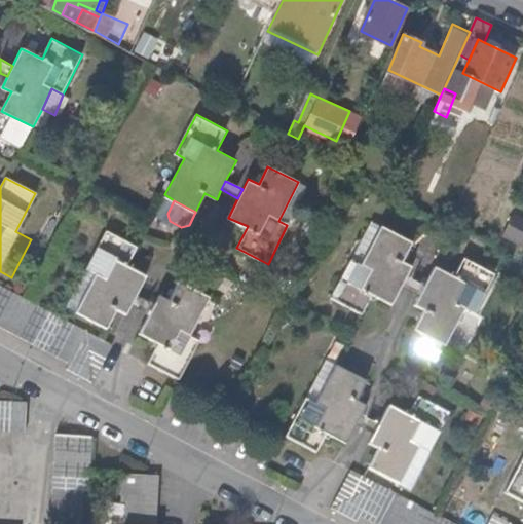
[(522,214),(517,212),(506,233),(522,241),(522,214)]
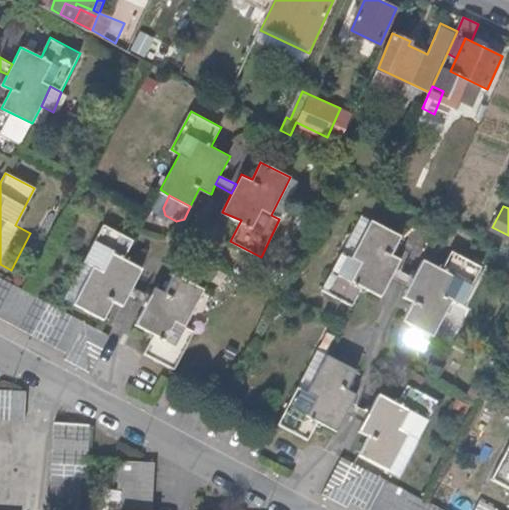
[(361,213),(341,251),(352,257),(364,234),(372,219),(361,213)]
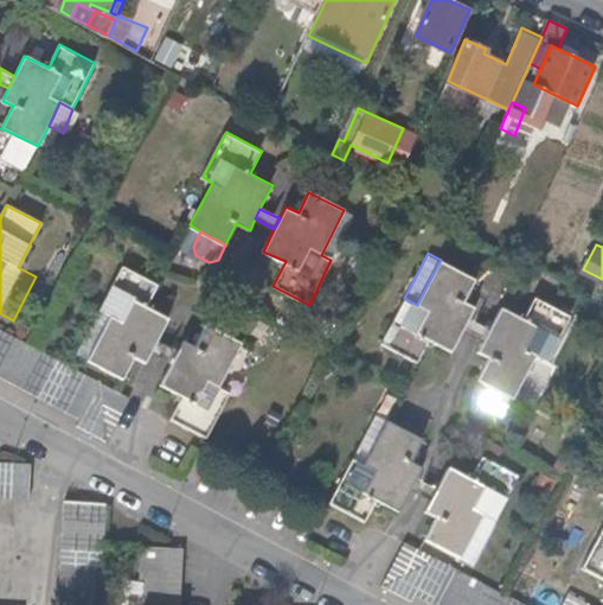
[(450,350),(462,330),(468,318),(472,307),(461,301),(474,278),(441,260),(417,305),(404,298),(380,342),(416,362),(428,338),(450,350)]
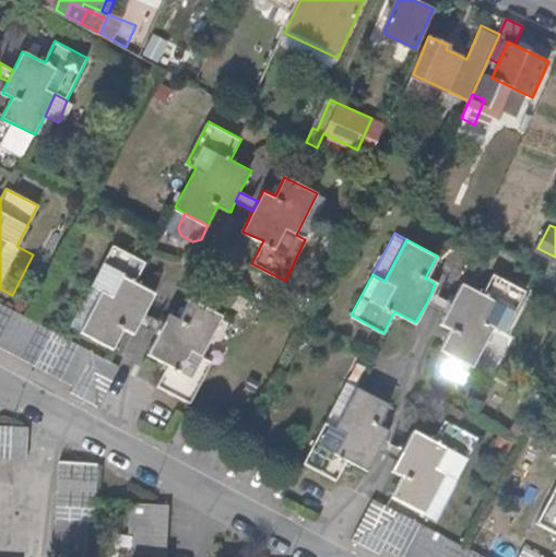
[(140,322),(145,312),(156,293),(138,283),(146,260),(111,243),(90,286),(103,291),(82,331),(114,347),(122,329),(135,334),(140,322)]
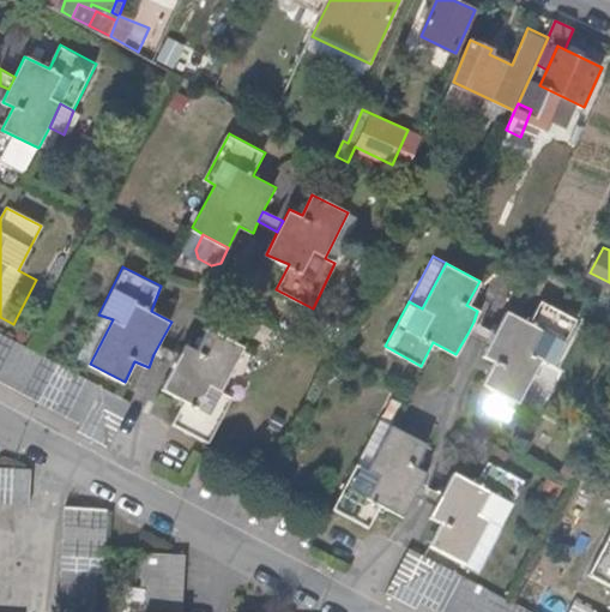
[(495,334),(489,346),(484,355),(494,361),(485,378),(520,397),(530,381),(542,358),(553,364),(577,318),(541,300),(530,323),(507,310),(495,334)]
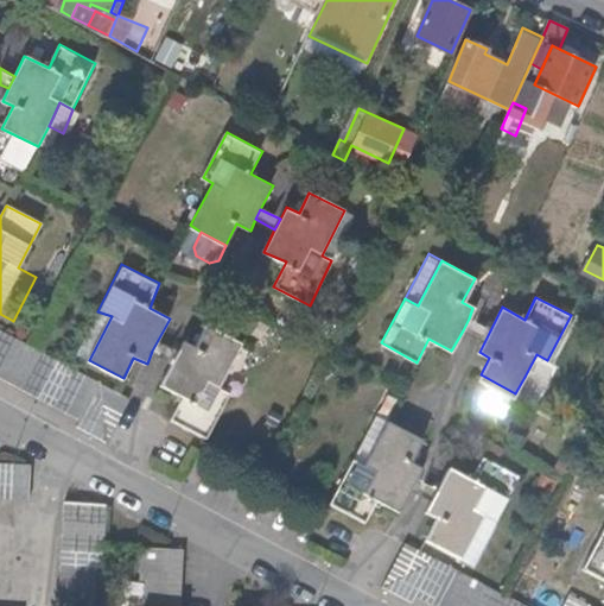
[(463,330),(484,342),(490,330),(469,319),(463,330)]
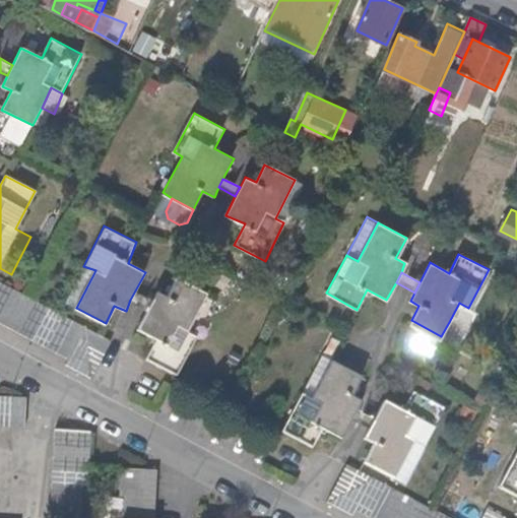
[(156,292),(152,301),(148,309),(138,329),(155,338),(146,358),(178,374),(198,334),(189,329),(207,294),(176,277),(168,297),(156,292)]
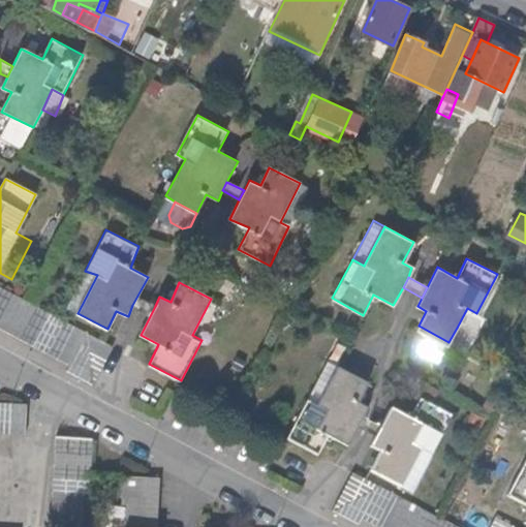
[(94,384),(115,346),(0,285),(0,328),(69,365),(67,370),(94,384)]
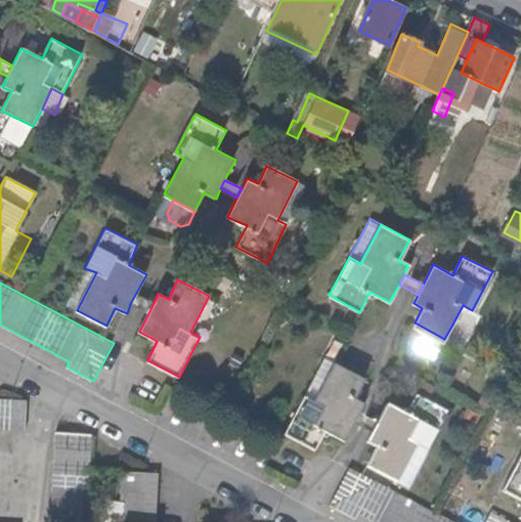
[(149,311),(154,303),(136,293),(131,302),(149,311)]
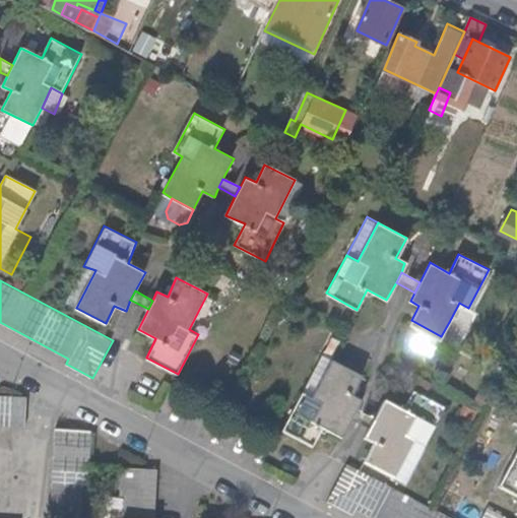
[(459,303),(449,322),(458,327),(468,308),(459,303)]
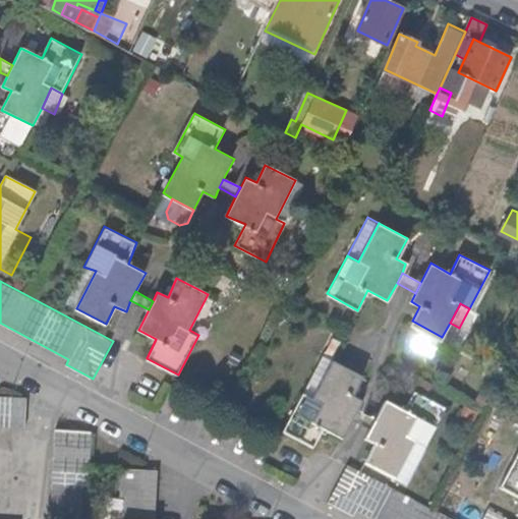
[(312,399),(333,359),(323,354),(302,394),(312,399)]
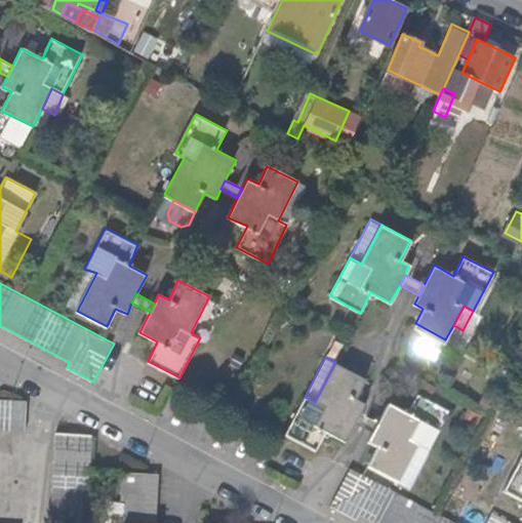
[(354,424),(359,412),(364,402),(356,398),(365,378),(335,362),(315,402),(305,397),(286,434),(316,449),(325,431),(345,440),(354,424)]
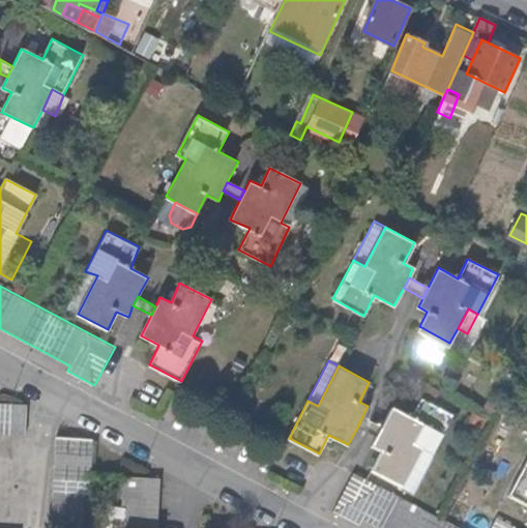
[(392,408),(382,428),(377,438),(373,445),(382,451),(373,470),(402,486),(422,447),(433,451),(454,414),(422,398),(411,417),(392,408)]
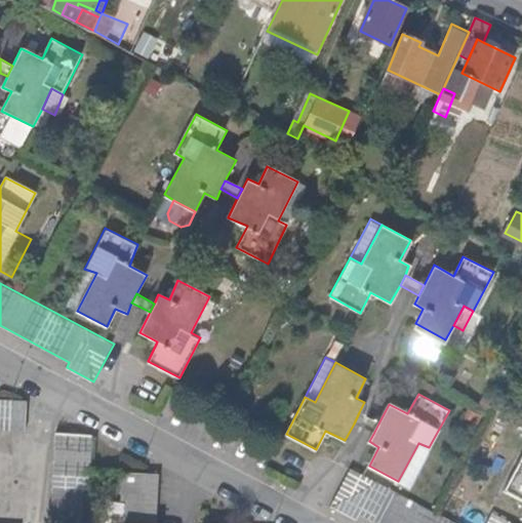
[(0,400),(0,431),(26,433),(28,402),(0,400)]
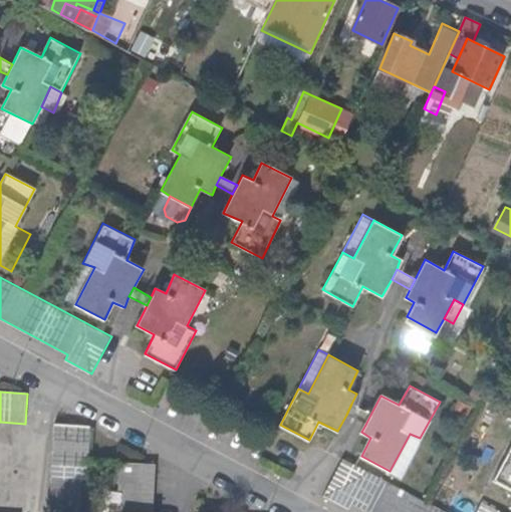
[(365,425),(370,415),(351,404),(346,415),(365,425)]
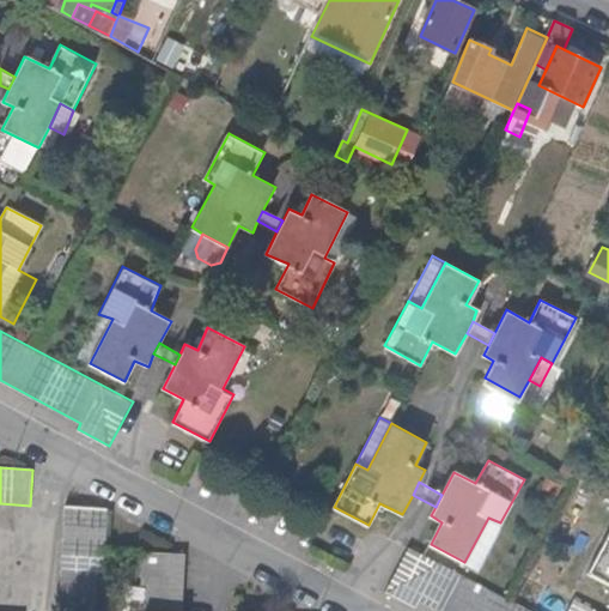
[(107,576),(109,510),(65,509),(61,610),(96,610),(97,576),(107,576)]
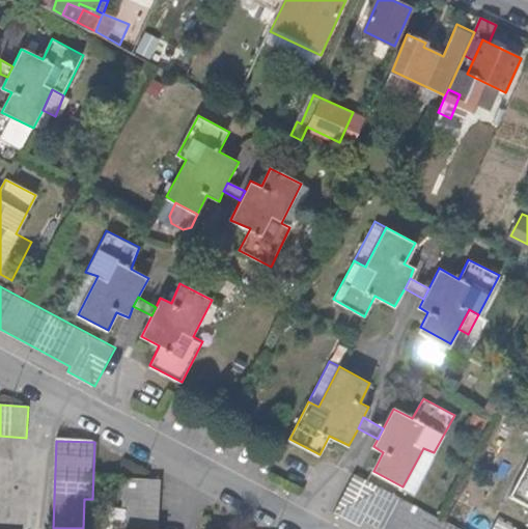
[(412,492),(434,452),(423,448),(403,486),(412,492)]
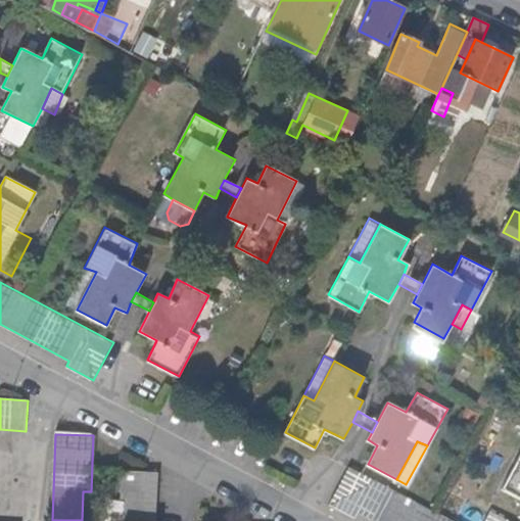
[(519,456),(506,485),(519,492),(519,456)]
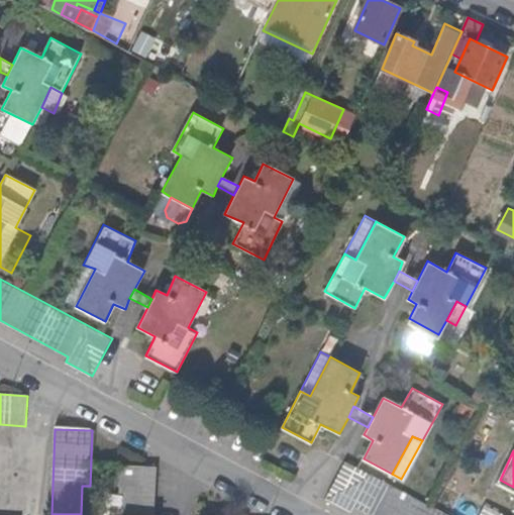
[(508,514),(486,504),(480,514),(447,514),(345,460),(326,498),(351,510),(354,505),(372,514),(508,514)]
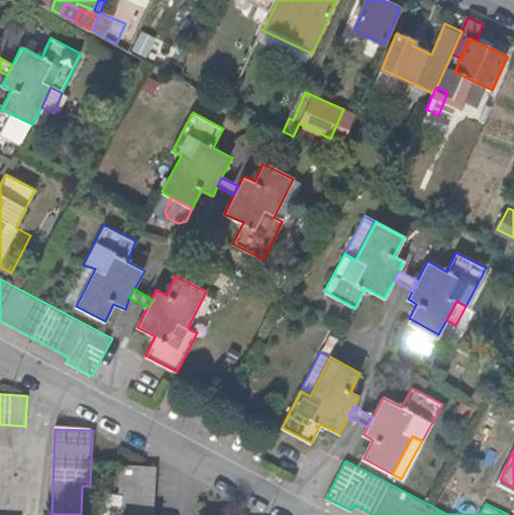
[(157,514),(159,468),(121,468),(121,495),(125,495),(124,514),(157,514)]
